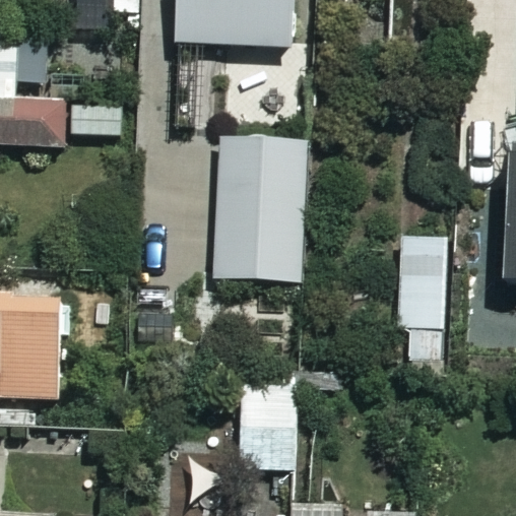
[(111,0),(110,19),(139,19),(139,0),(111,0)]
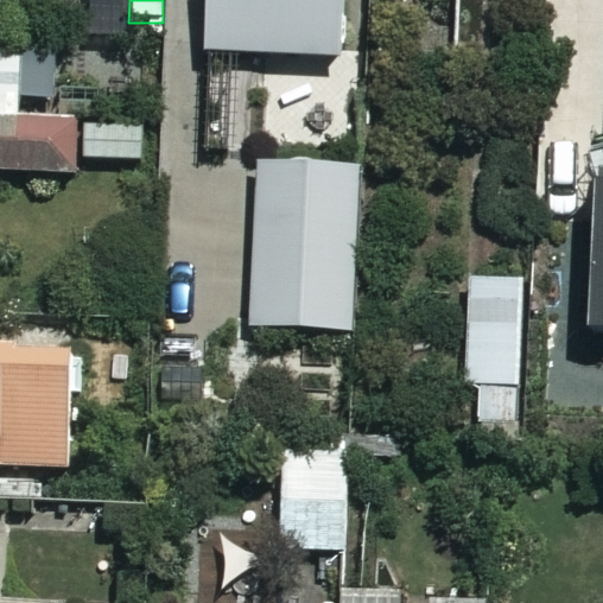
[(204,0),(204,49),(267,50),(267,90),(350,91),(350,0),(204,0)]
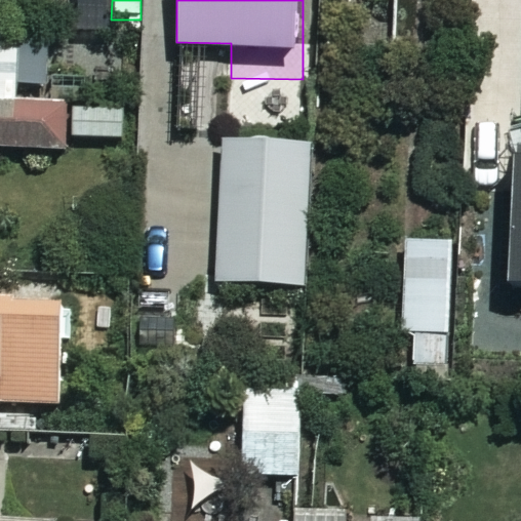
[(0,99),(9,99),(9,56),(0,56),(0,99)]
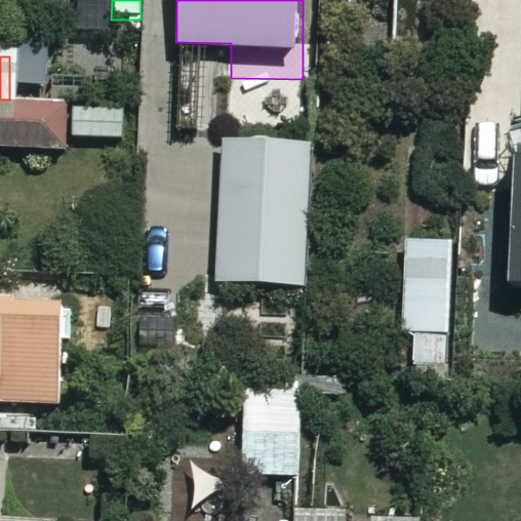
[(9,99),(0,99),(0,145),(61,146),(61,99),(9,99)]
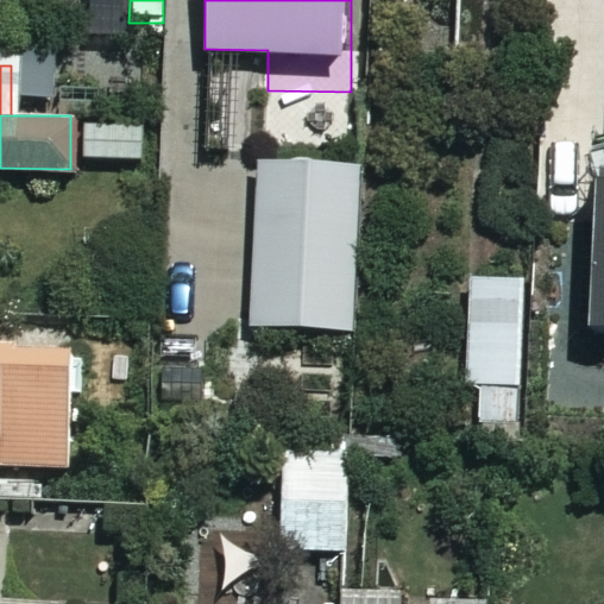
[(358,165),(257,162),(251,325),(352,328),(358,165)]
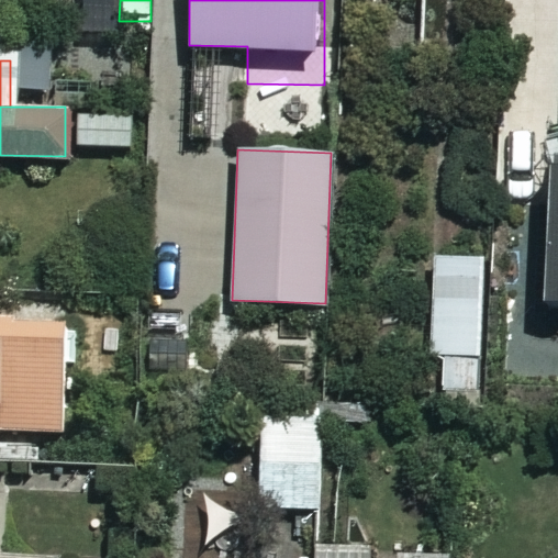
[(545,296),(557,296),(557,164),(549,164),(545,296)]
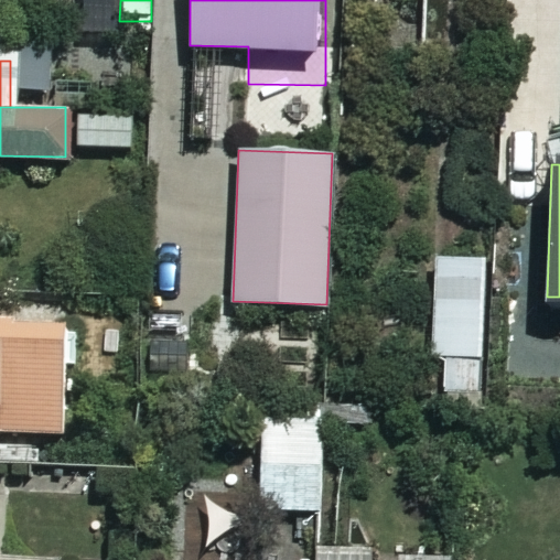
[(480,256),(431,257),(433,387),(482,386),(480,256)]
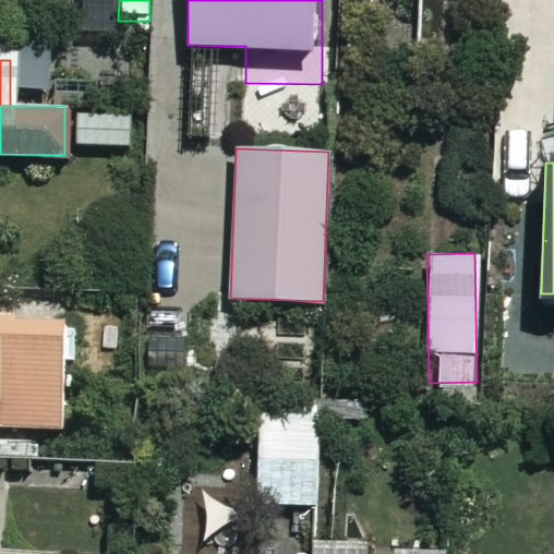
[(0,417),(25,417),(26,309),(0,308),(0,417)]
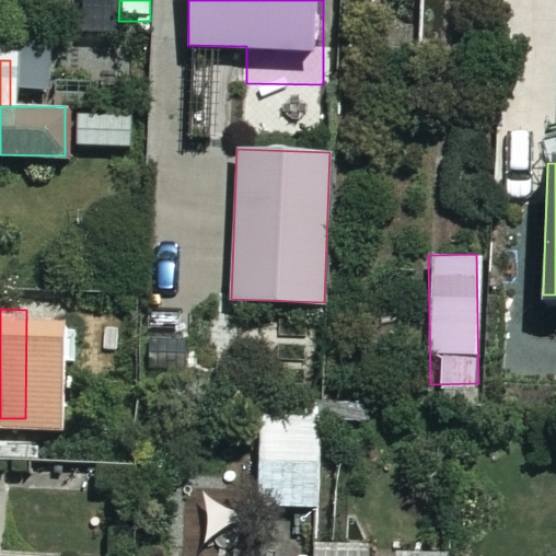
[(316,404),(258,405),(261,506),(319,505),(316,404)]
